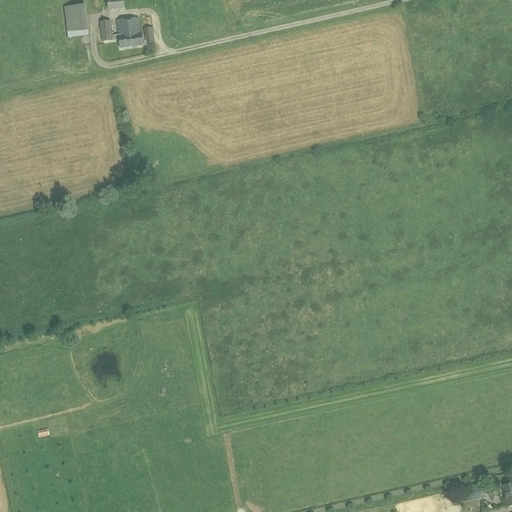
[(123,0),(107,0),(108,9),(124,8),(123,0)]
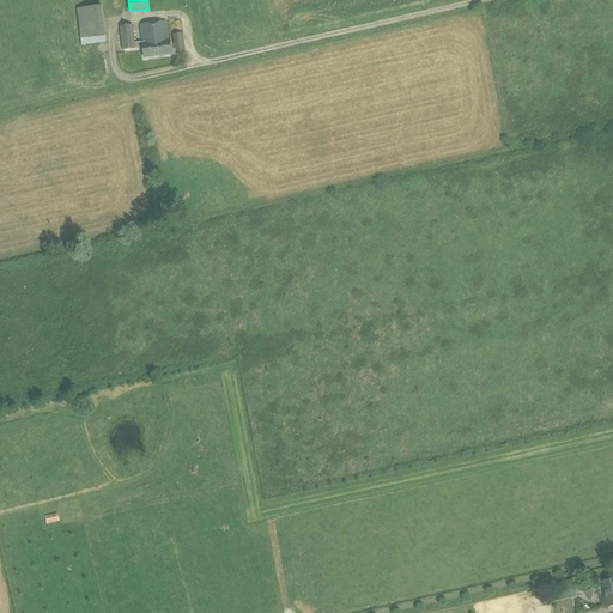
[(77,8),(80,38),(96,36),(105,35),(107,35),(102,6),(77,8)]
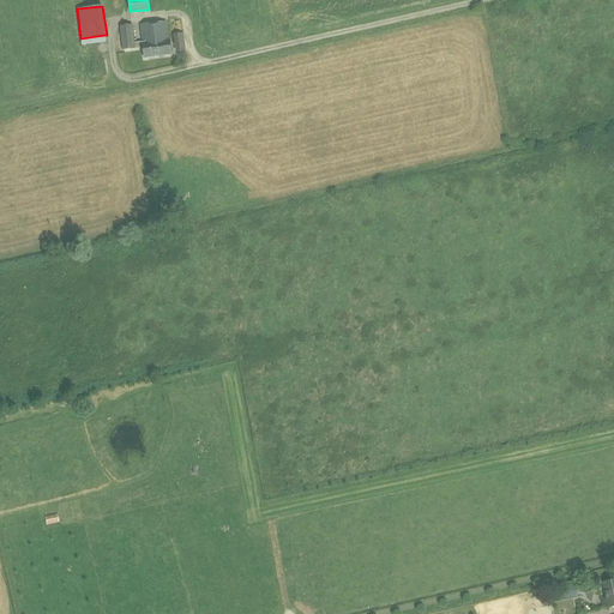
[(154,56),(170,54),(169,44),(166,23),(154,24),(140,25),(143,42),(143,48),(144,58),(154,56)]
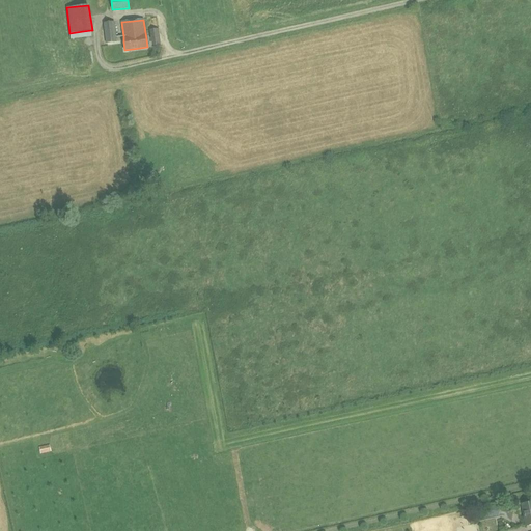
[(106,44),(123,42),(123,36),(117,36),(115,21),(104,23),(106,44)]
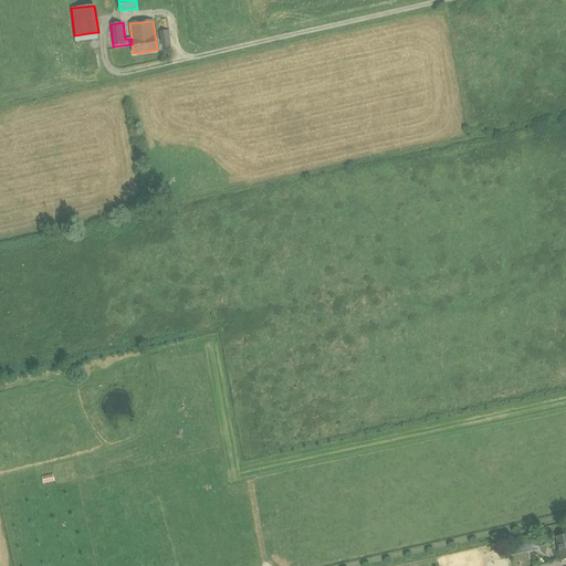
[(156,41),(157,50),(157,51),(171,49),(168,30),(159,31),(160,41),(156,41)]
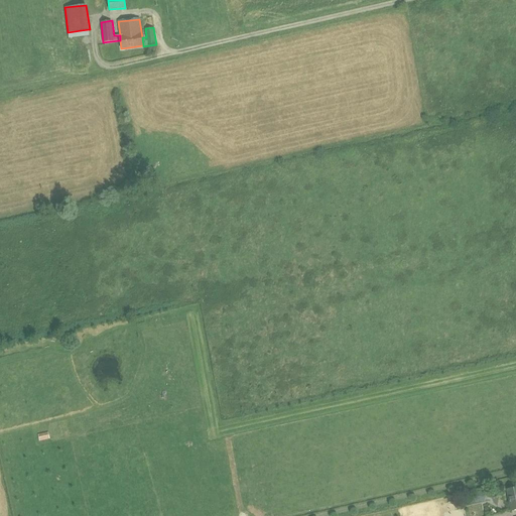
[(515,488),(507,491),(511,507),(512,512),(515,511),(515,488)]
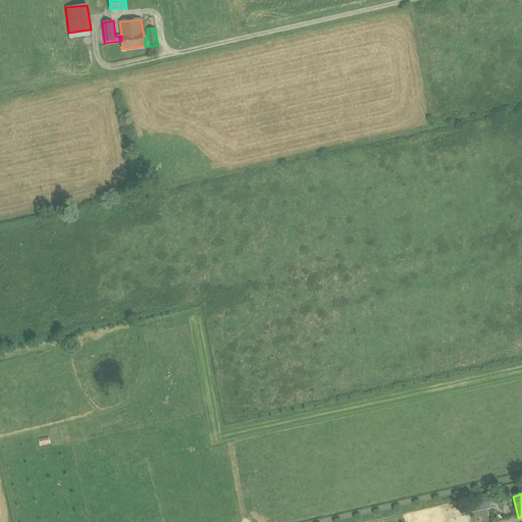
[(489,509),(492,499),(481,496),(478,506),(489,509)]
